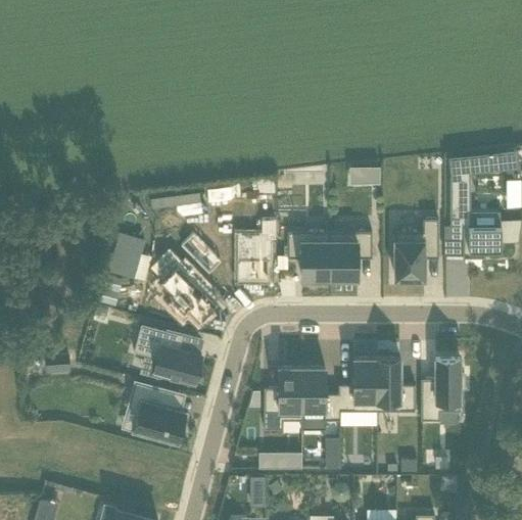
[(502,243),(519,243),(521,228),(521,221),(501,221),(501,228),(470,228),(470,214),(470,175),(504,171),(502,153),(502,152),(448,158),(451,177),(451,232),(451,234),(463,234),(463,256),(463,258),(485,258),(485,251),(502,251),(502,243)]
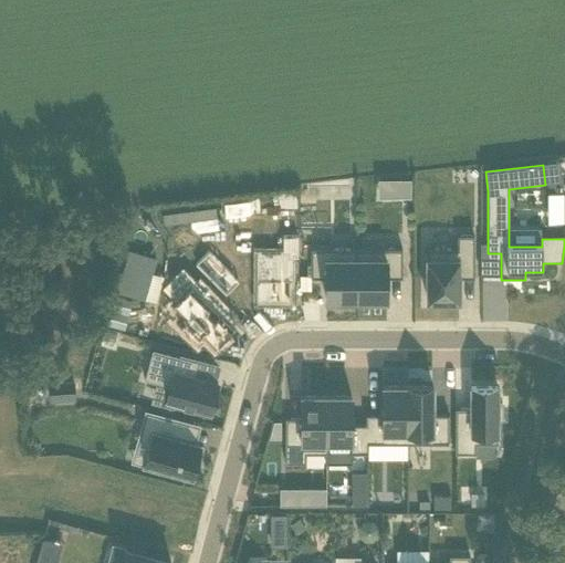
[(400,201),(411,201),(411,184),(400,184),(400,201)]
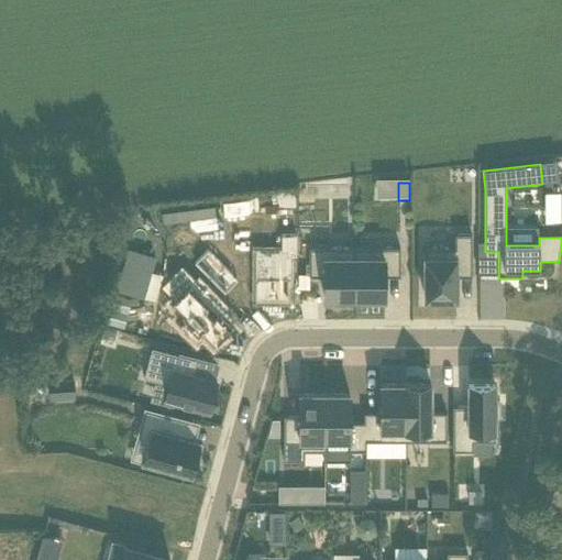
[(355,306),(355,251),(310,251),(310,280),(326,280),(326,302),(335,302),(335,306),(355,306)]
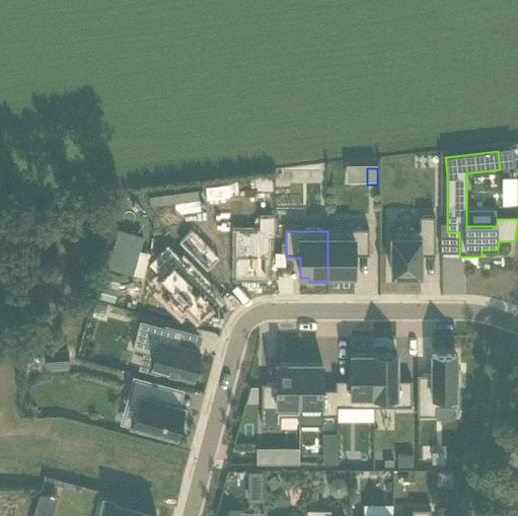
[(369,231),(327,231),(327,282),(347,282),(347,278),(355,278),(355,258),(369,258),(369,231)]
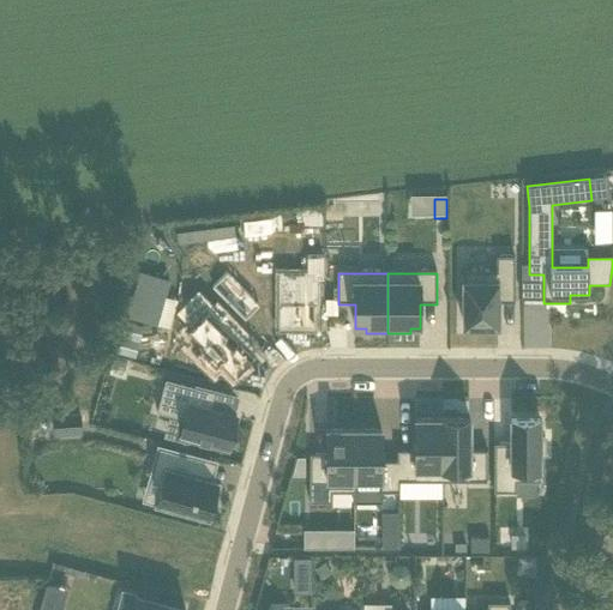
[(464,273),(464,328),(468,328),(468,333),(488,333),(488,328),(499,328),(499,305),(516,305),(516,273),(464,273)]
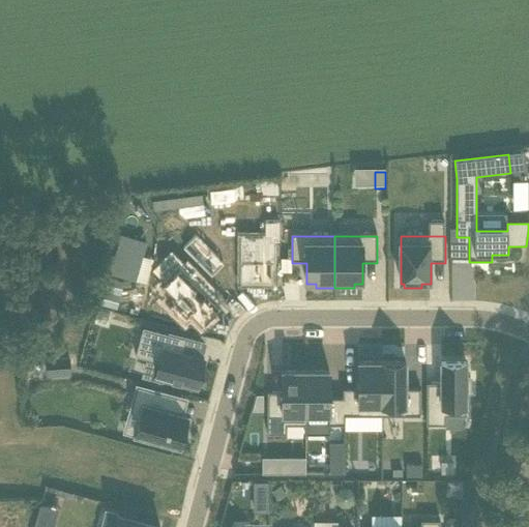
[(147,244),(123,237),(112,276),(137,284),(147,244)]
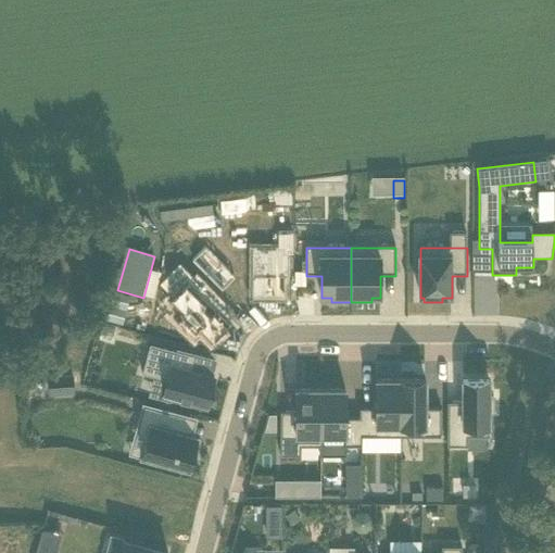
[(106,324),(122,327),(129,299),(114,296),(106,324)]
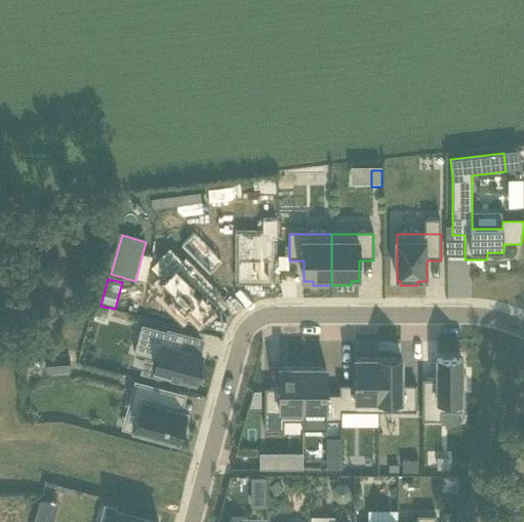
[(196,387),(203,359),(180,353),(185,338),(143,326),(134,355),(160,361),(156,375),(196,387)]
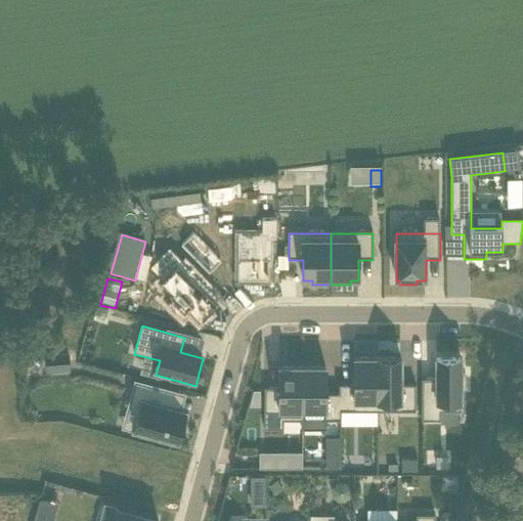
[(47,356),(48,375),(70,374),(69,355),(47,356)]
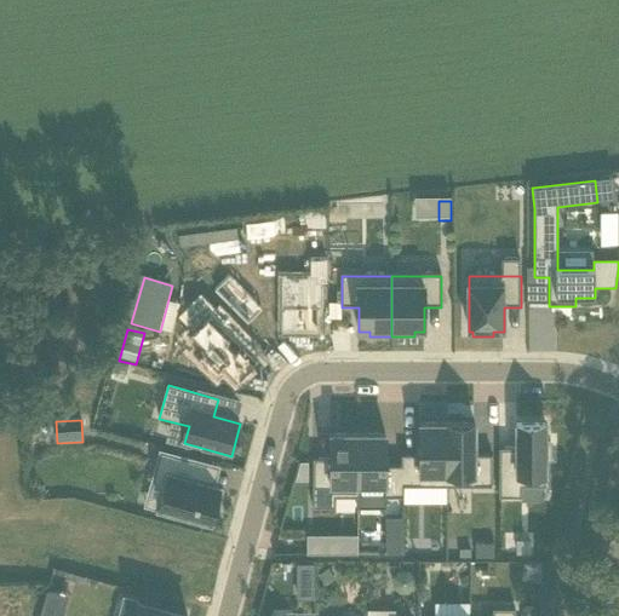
[(447,488),(447,426),(420,426),(420,458),(402,456),(402,468),(403,468),(403,488),(405,488),(447,488)]
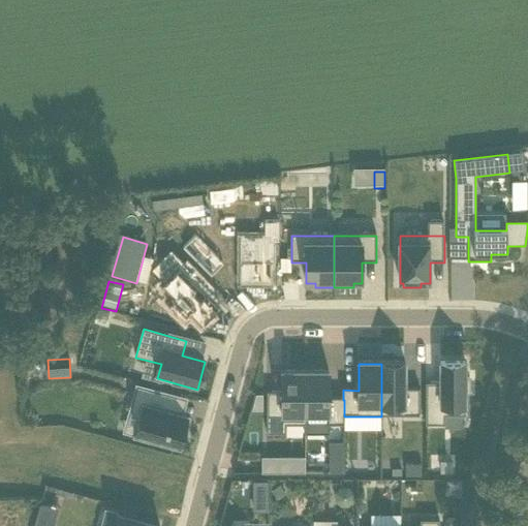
[(420,418),(421,391),(405,391),(405,364),(381,364),(381,416),(420,418)]
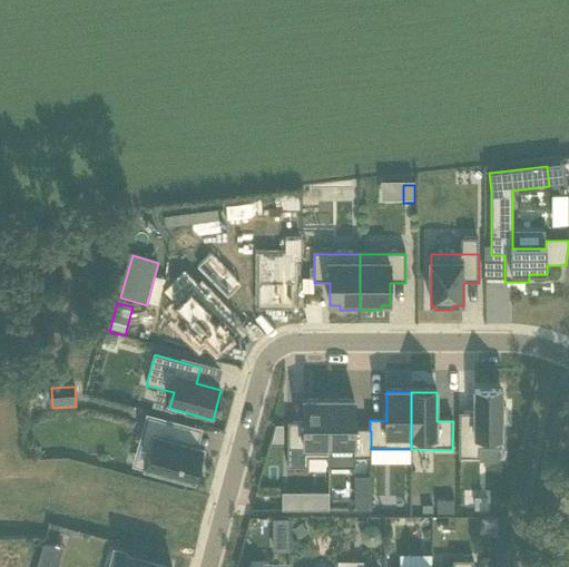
[(501,450),(502,426),(507,426),(507,409),(502,409),(502,392),(476,392),(476,414),(459,414),(459,460),(480,460),(480,450),(501,450)]
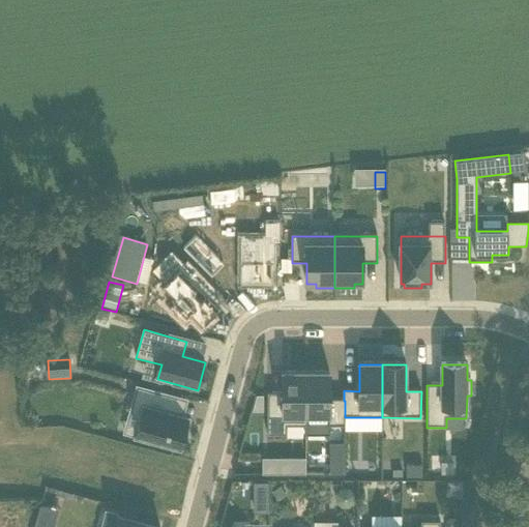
[(306,428),(306,374),(283,374),(283,394),(268,394),(268,437),(287,437),(287,428),(306,428)]
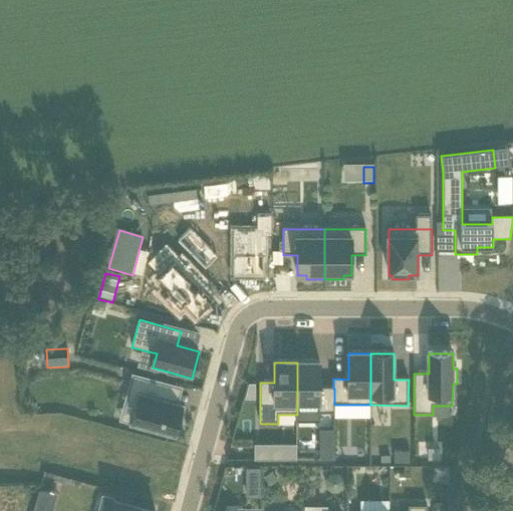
[(334,389),(333,389),(320,389),(320,362),(297,362),(297,415),(297,424),(320,424),(320,414),(335,415),(335,405),(334,405),(334,389)]
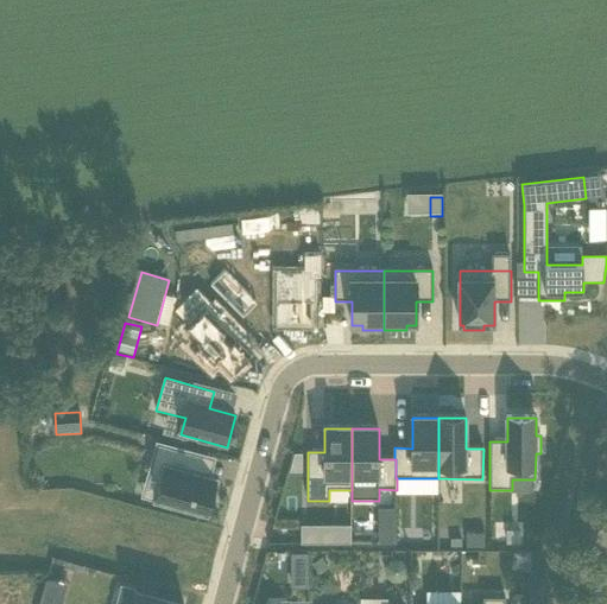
[(210,493),(214,481),(196,476),(202,457),(158,445),(151,472),(163,475),(156,503),(208,517),(214,493),(210,493)]
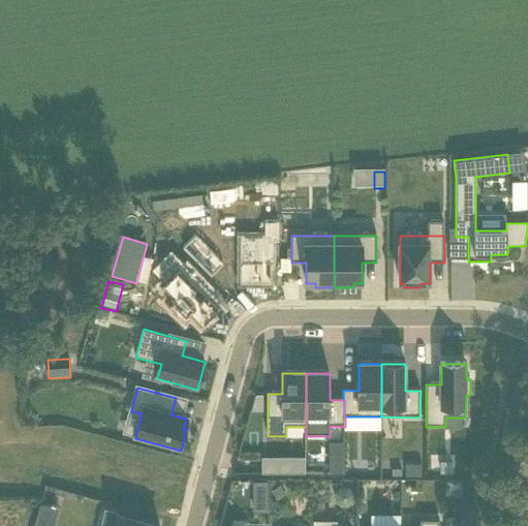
[(331,461),(331,475),(344,475),(344,461),(331,461)]
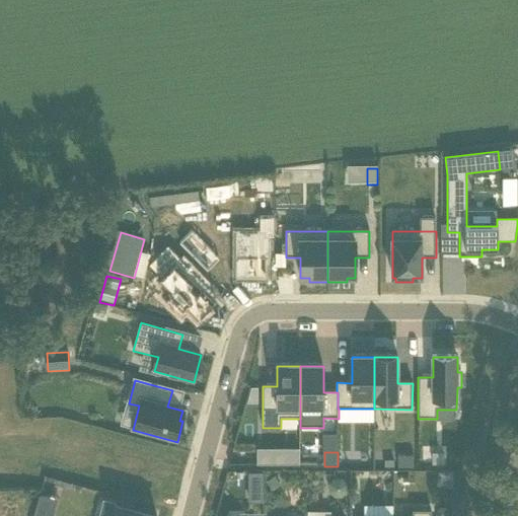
[(433,466),(444,466),(444,455),(433,455),(433,466)]
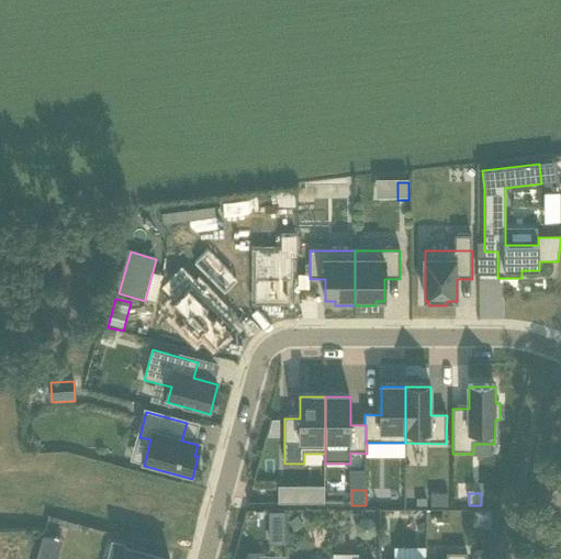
[(448,495),(432,495),(432,509),(448,509),(448,495)]
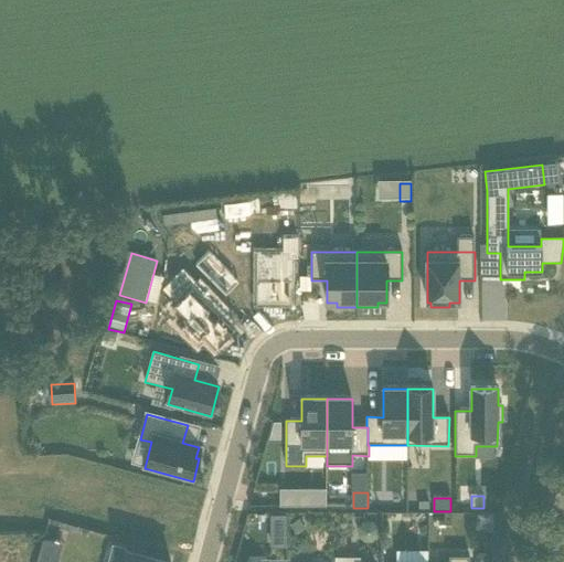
[(272,528),(286,528),(287,517),(272,517),(272,528)]
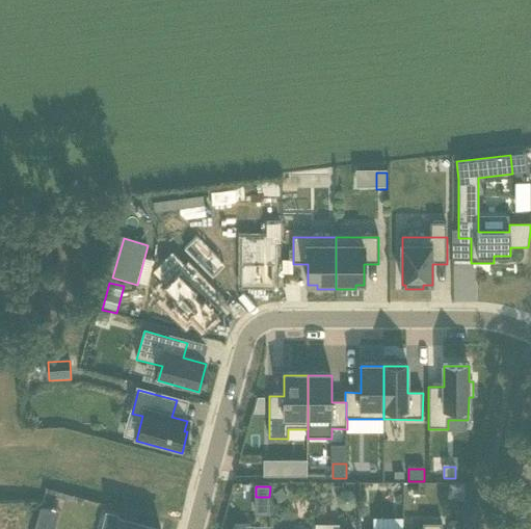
[(286,499),(282,493),(272,498),(277,505),(286,499)]
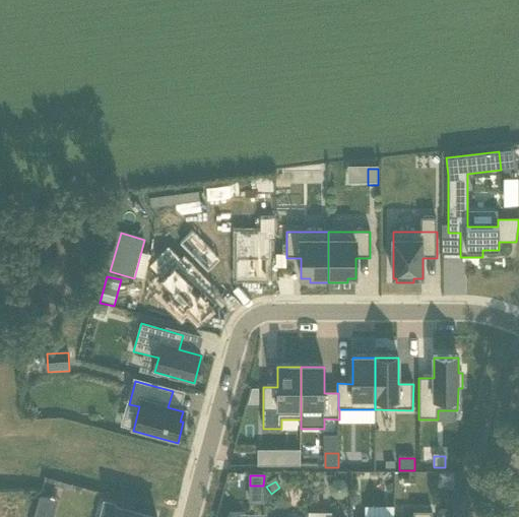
[(153,516),(117,507),(114,516),(153,516)]
